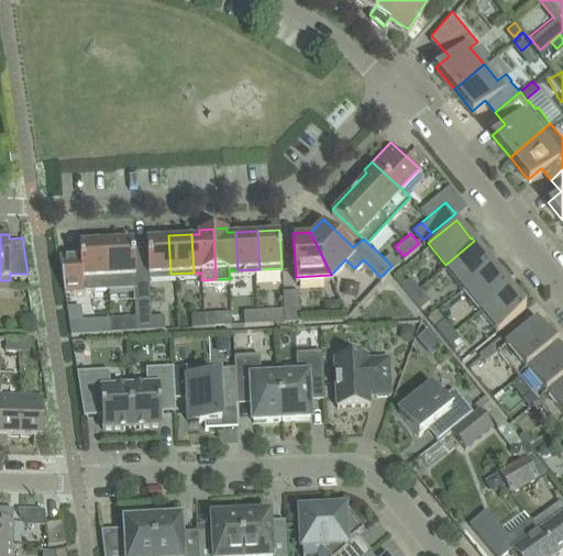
[(148,275),(170,274),(168,235),(146,236),(147,262),(148,275)]
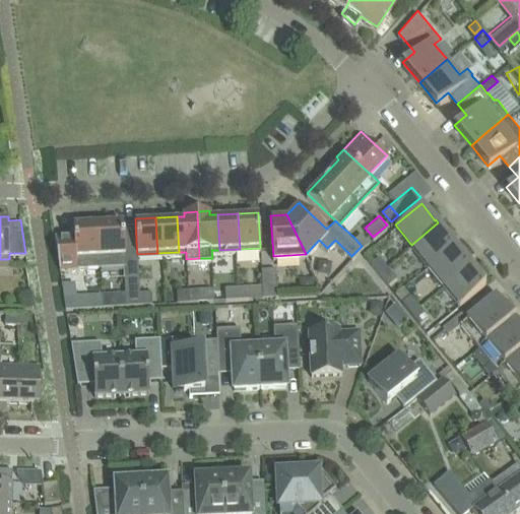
[(123,219),(99,220),(101,264),(123,262),(124,273),(138,272),(137,254),(136,242),(124,242),(123,219)]
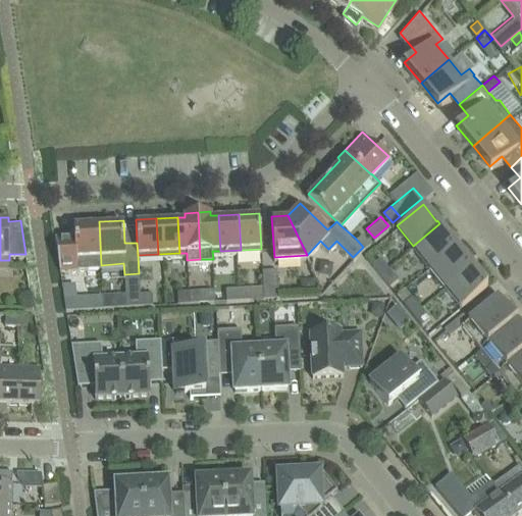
[(80,266),(101,265),(99,221),(73,222),(73,234),(54,235),(59,267),(80,266)]
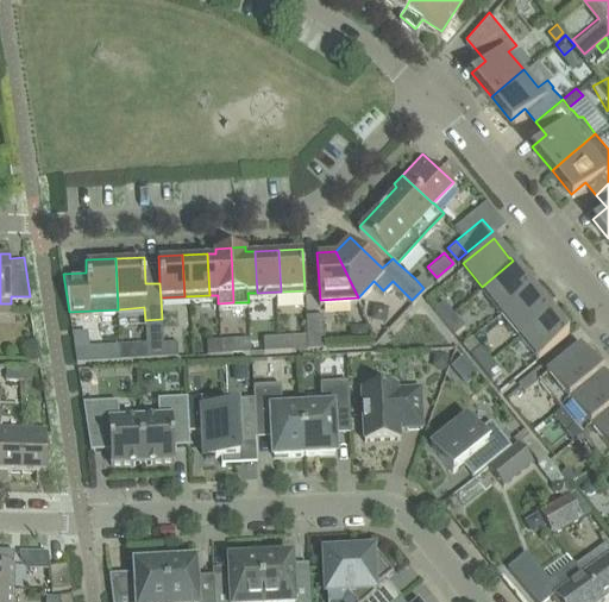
[(513,261),(482,287),(500,309),(532,283),(513,261)]
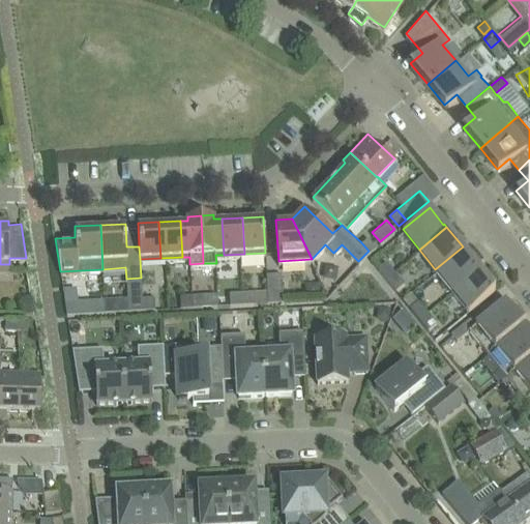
[(369,251),(376,244),(369,235),(360,241),(369,251)]
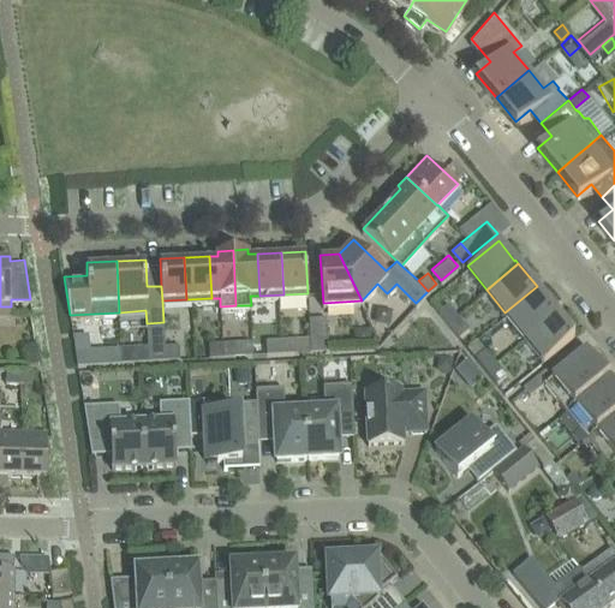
[(555,309),(537,286),(505,313),(524,335),(555,309)]
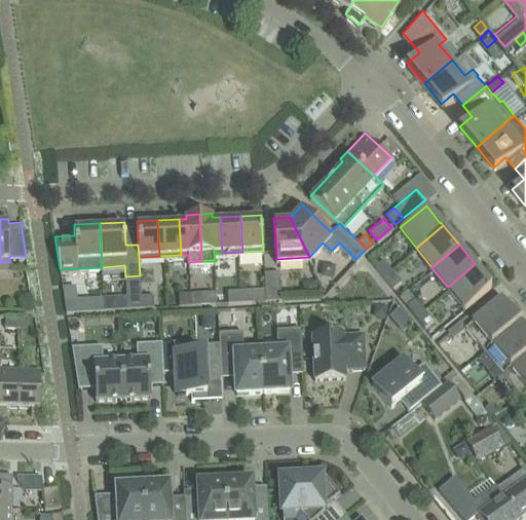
[(380,269),(383,273),(391,267),(383,256),(374,262),(380,269)]
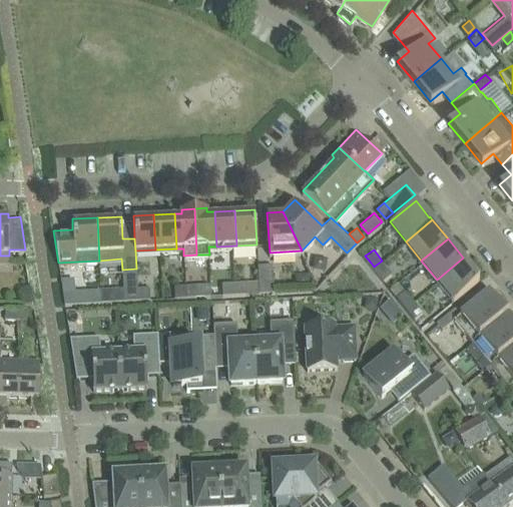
[(453,299),(479,278),(463,258),(437,280),(453,299)]
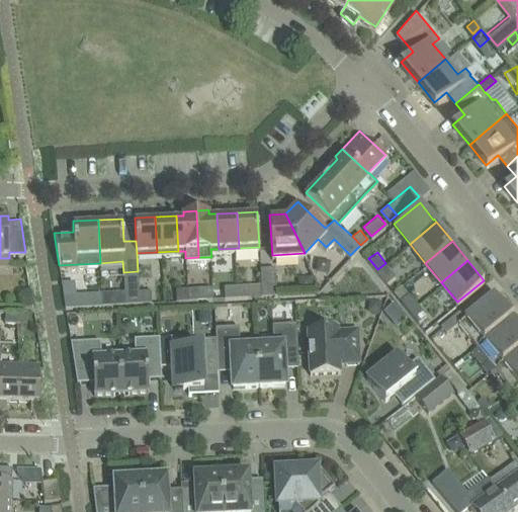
[(395,273),(385,263),(377,269),(386,280),(395,273)]
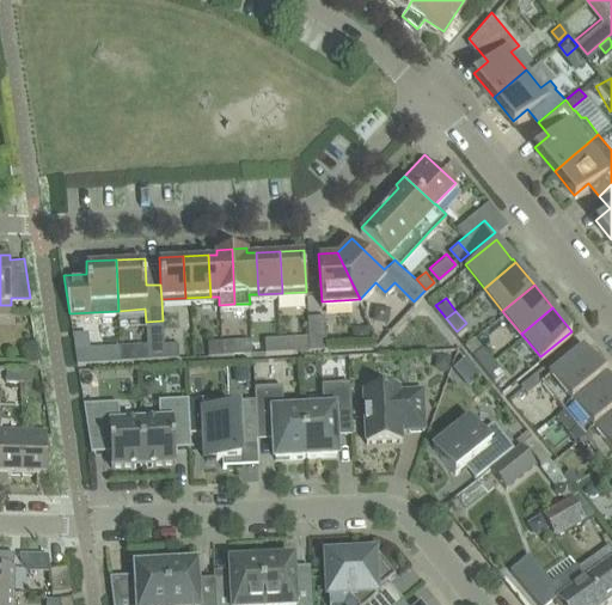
[(308,347),(326,346),(325,312),(307,313),(308,347)]
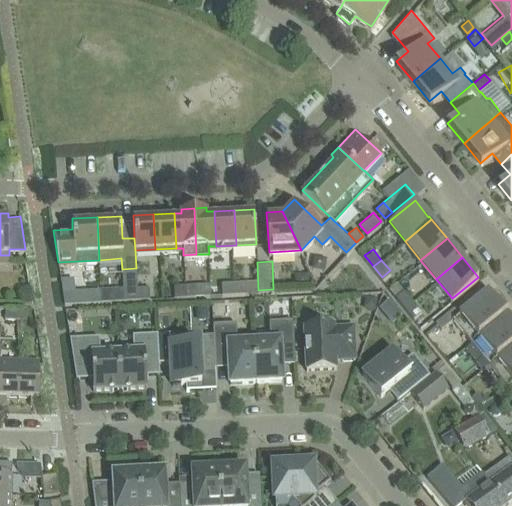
[(137,285),(136,269),(122,269),(124,297),(137,296),(137,285)]
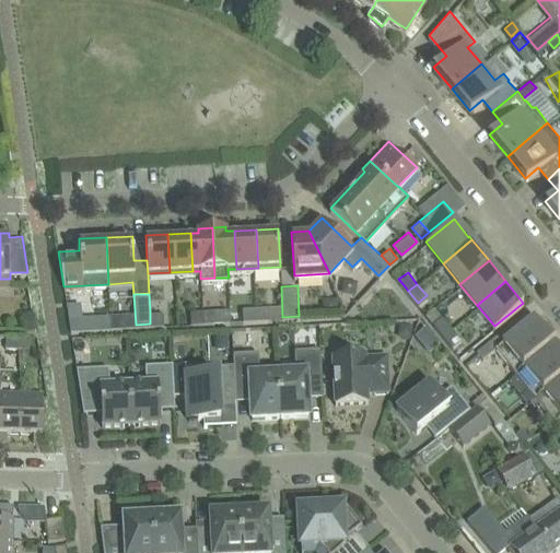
[(336,295),(322,295),(323,309),(337,308),(336,295)]
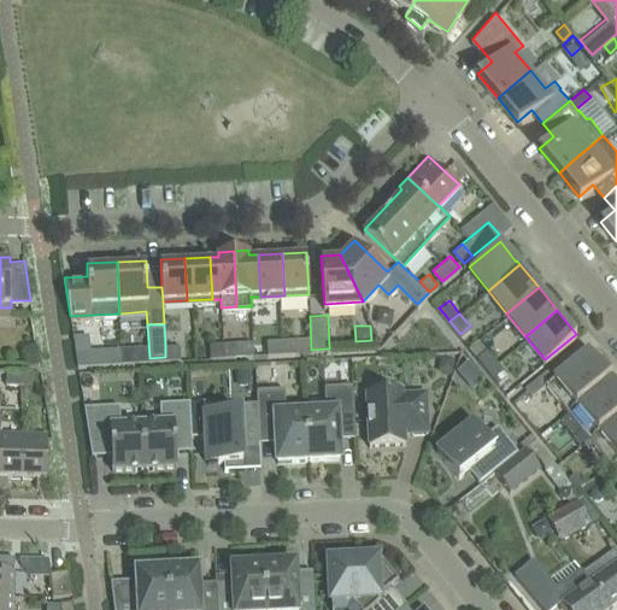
[(88,332),(74,332),(75,346),(77,362),(106,361),(121,359),(121,345),(106,346),(90,347),(88,332)]
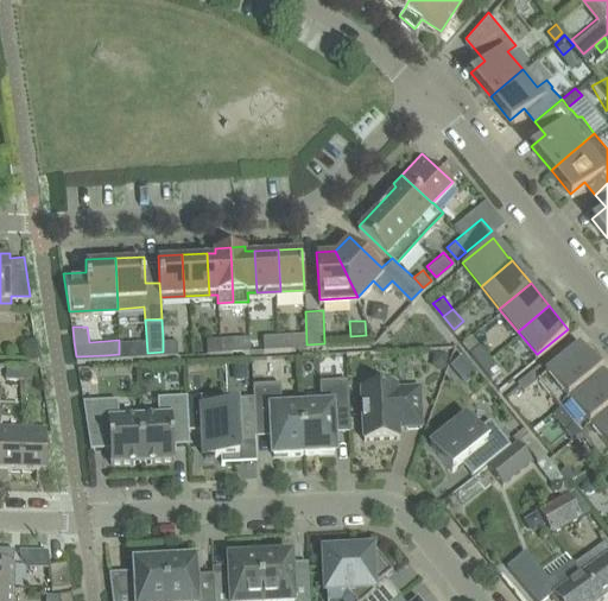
[(264,347),(292,346),(291,331),(263,333),(264,347)]
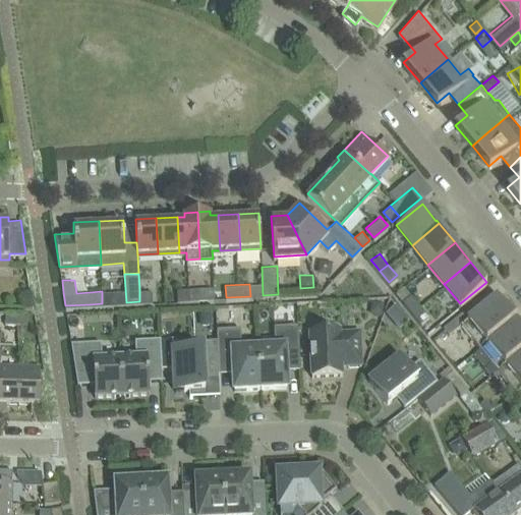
[(201,298),(201,286),(177,288),(177,300),(201,298)]
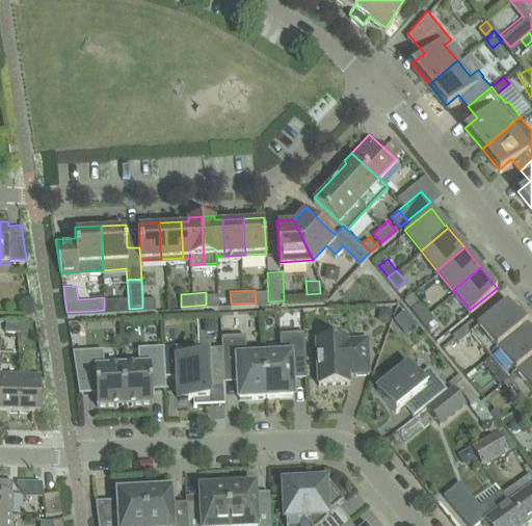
[(206,292),(206,305),(218,305),(218,292),(206,292)]
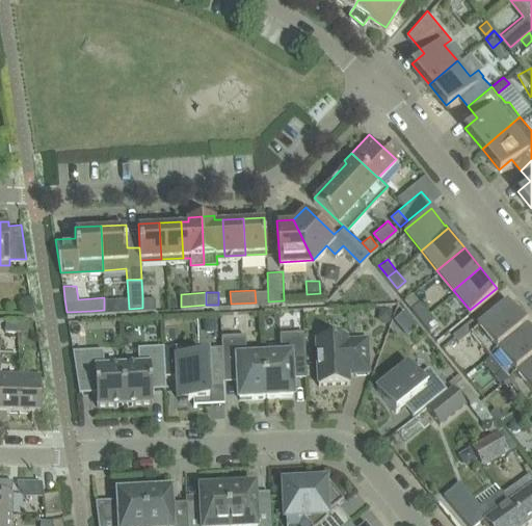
[(477,338),(489,353),(525,322),(501,293),(453,332),(458,339),(470,330),(477,338)]
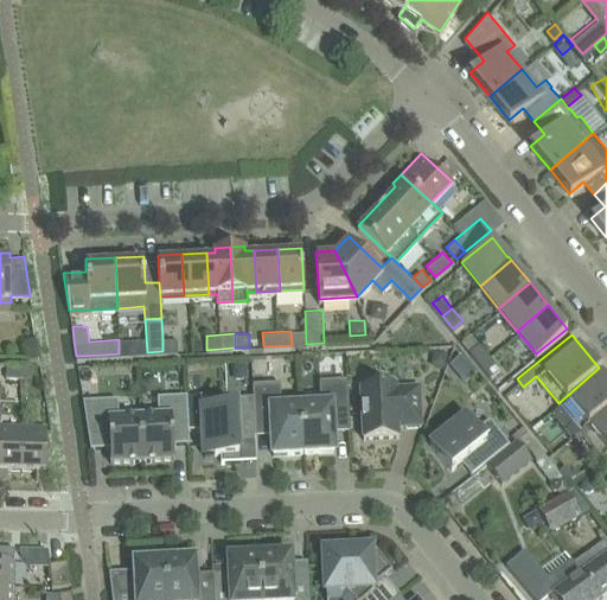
[(163,351),(178,351),(177,337),(163,338),(163,351)]
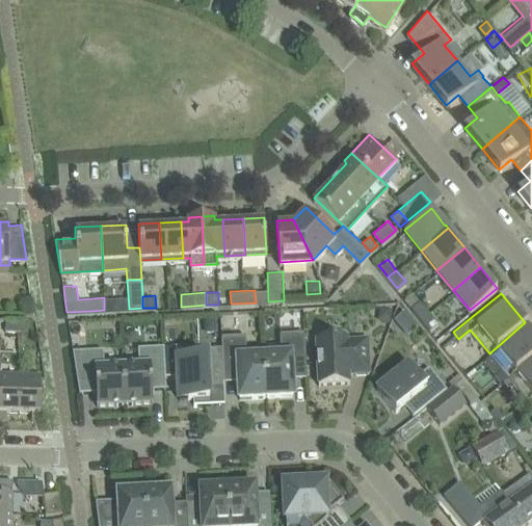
[(432,314),(419,298),(410,305),(424,321),(432,314)]
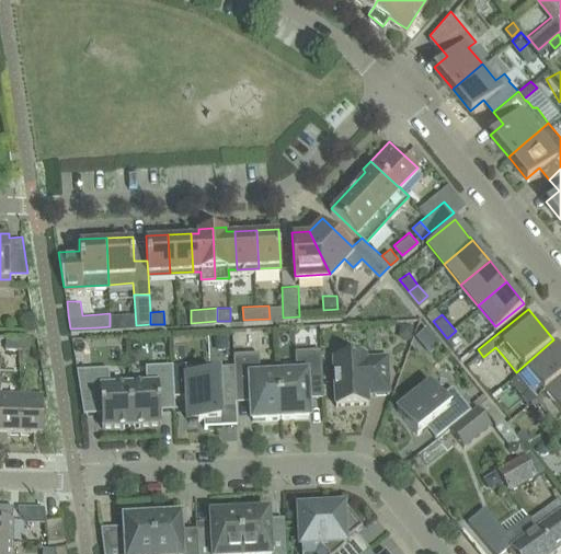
[(399,321),(398,330),(401,335),(410,336),(412,323),(399,321)]
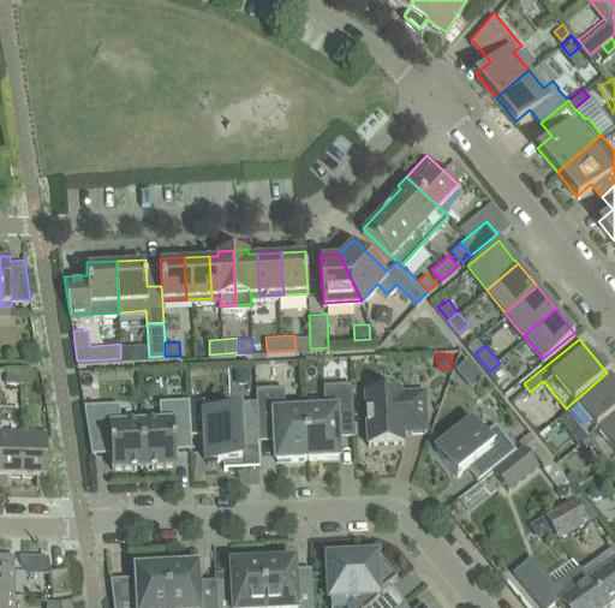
[(467,356),(457,364),(464,374),(475,364),(467,356)]
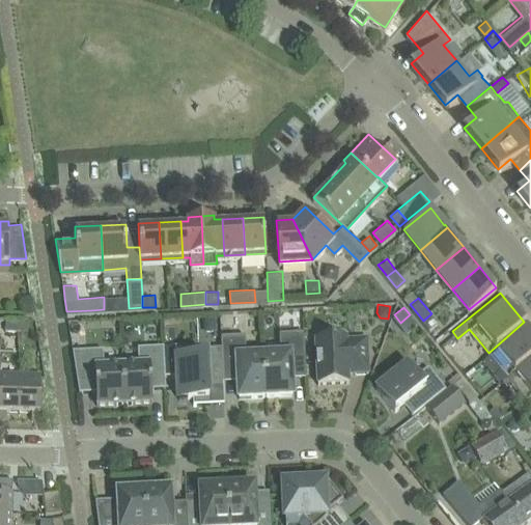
[(431,313),(423,321),(436,336),(443,330),(436,322),(437,321),(431,313)]
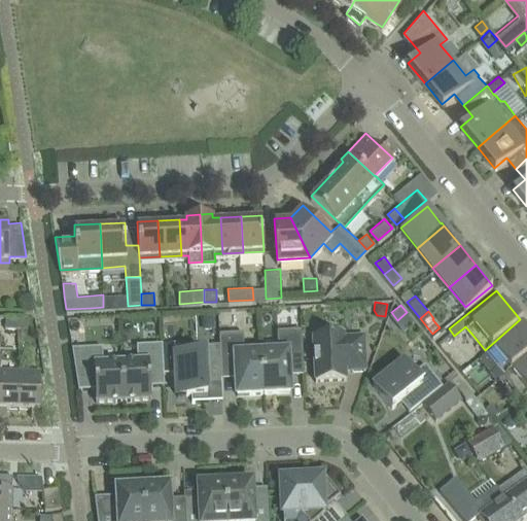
[(15,324),(16,314),(5,314),(5,324),(15,324)]
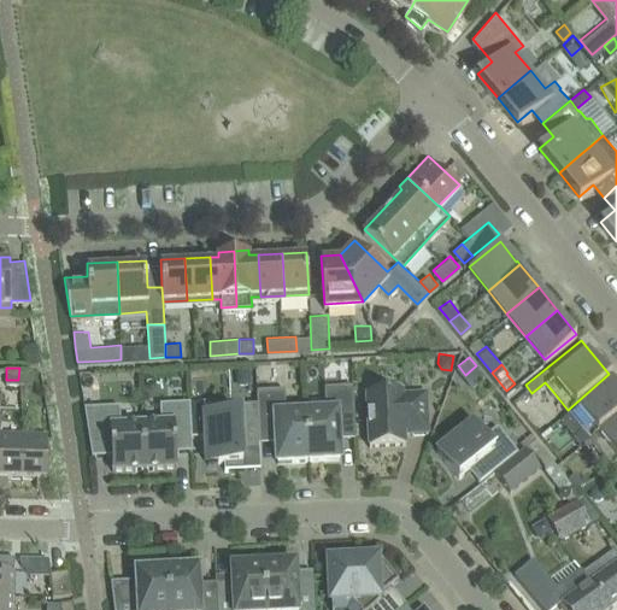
[(19,368),(18,380),(31,381),(31,368),(19,368)]
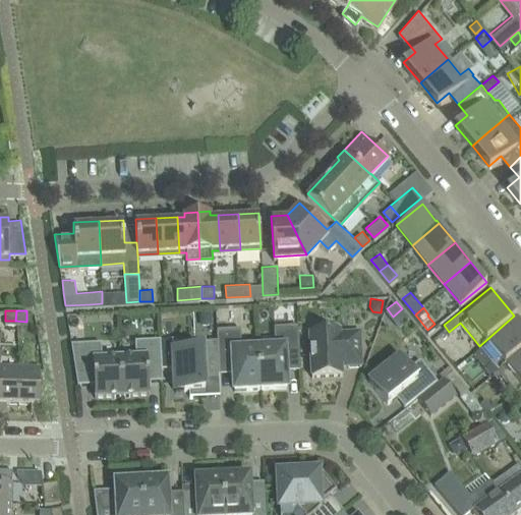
[(491,361),(498,367),(520,348),(520,322),(515,316),(514,316),(479,346),(491,361)]
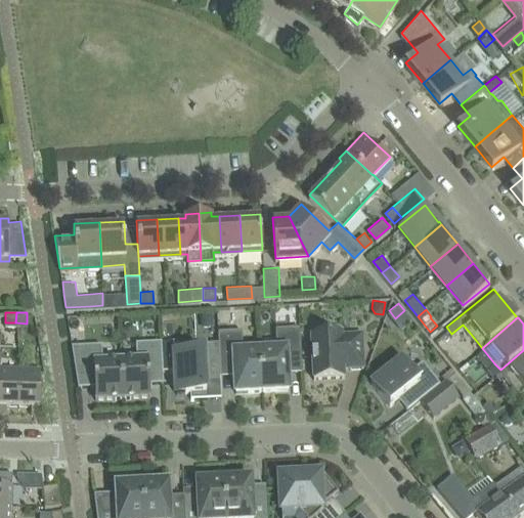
[(260,347),(262,388),(289,386),(287,363),(301,363),(299,325),(275,326),(276,346),(260,347)]
